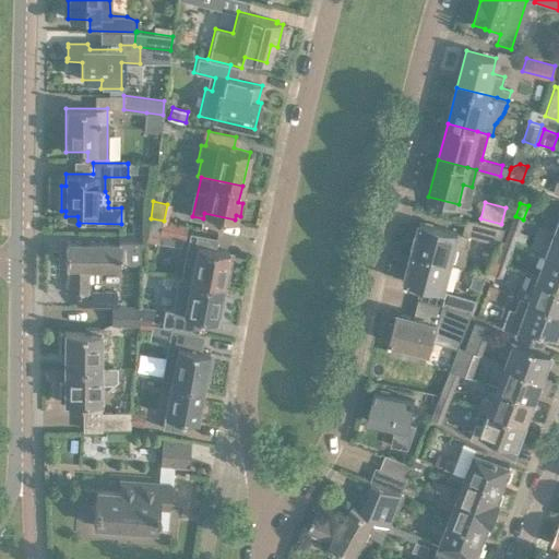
[(507,239),(515,241),(523,219),(515,216),(507,239)]
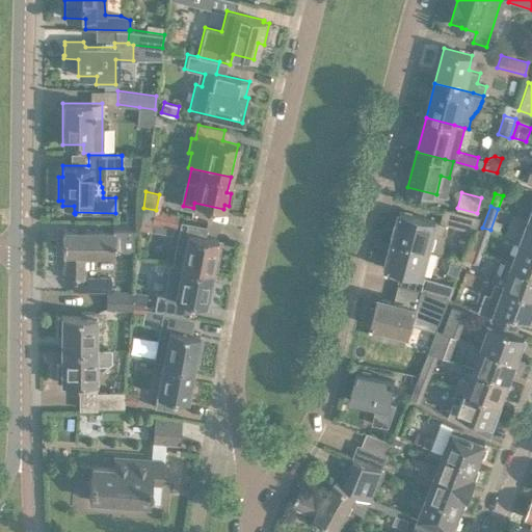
[(124,208),(124,219),(136,219),(136,208),(124,208)]
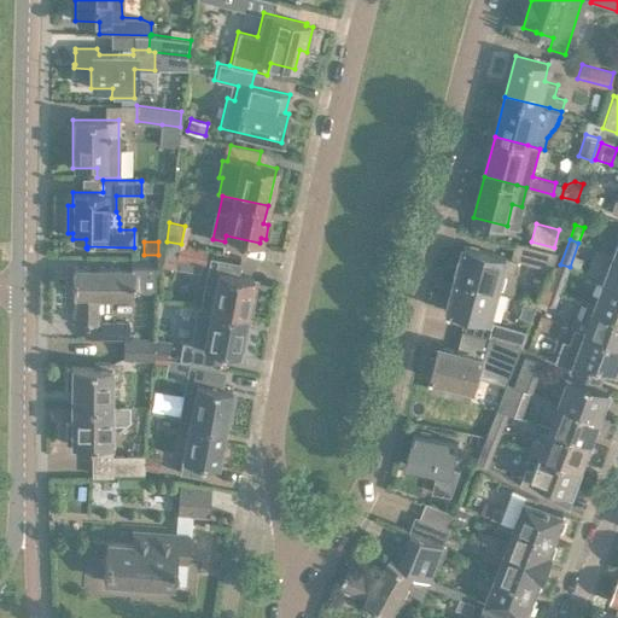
[(181,244),(167,242),(164,266),(176,268),(178,260),(207,264),(209,250),(181,244)]
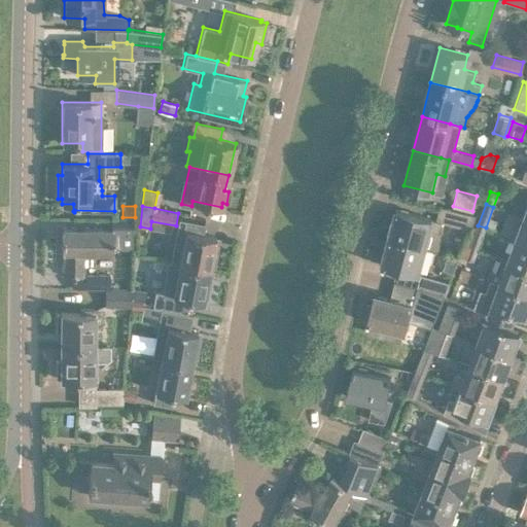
[(441,207),(436,221),(470,231),(476,217),(441,207)]
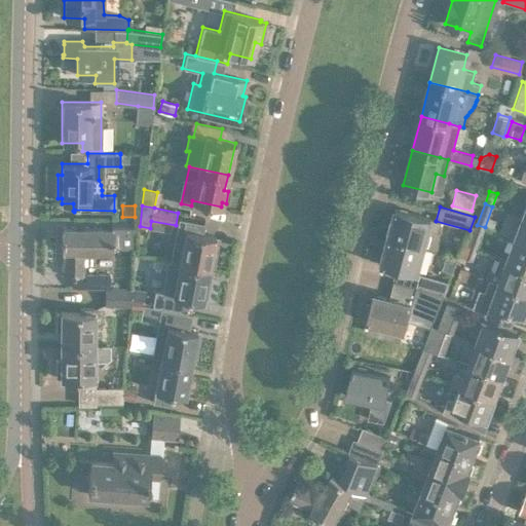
[(396,209),(387,236),(423,246),(430,218),(396,209)]
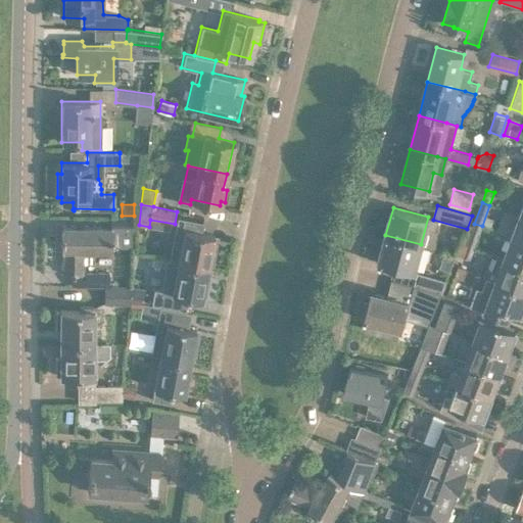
[(510,229),(518,216),(508,209),(500,224),(510,229)]
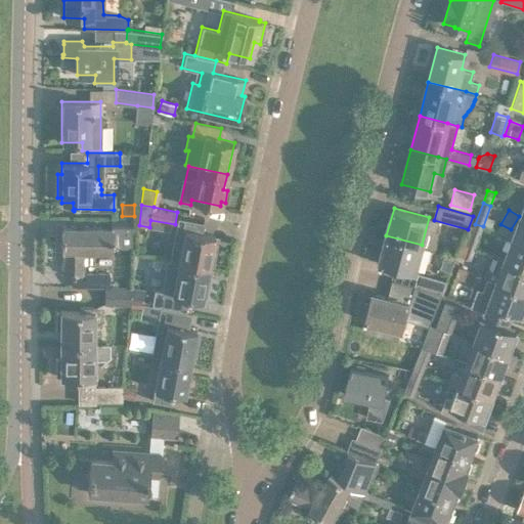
[(523,217),(521,216),(513,237),(523,242),(523,217)]
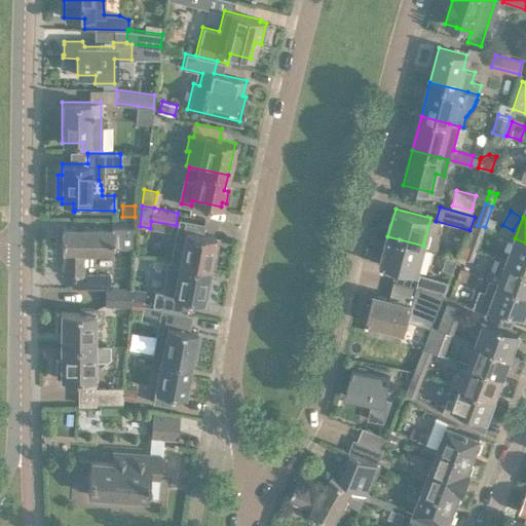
[(111,252),(111,248),(132,249),(132,220),(111,219),(111,229),(63,229),(63,228),(61,228),(61,251),(62,251),(64,251),(64,265),(63,265),(63,273),(64,273),(64,276),(71,276),(71,288),(109,288),(109,275),(82,274),(82,251),(111,252)]
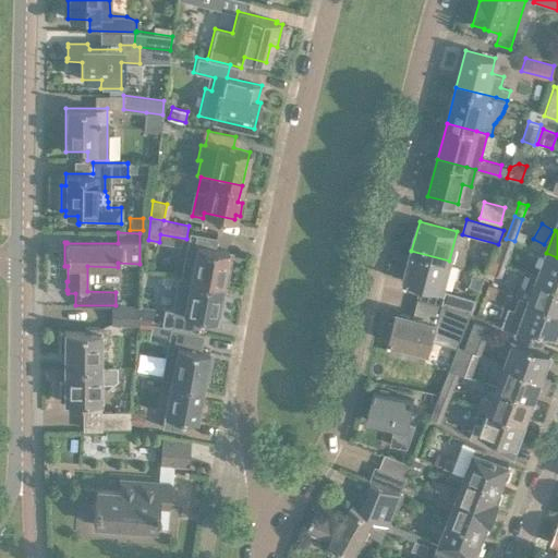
[(180,277),(189,279),(221,286),(221,281),(226,282),(229,268),(225,267),(228,251),(214,247),(216,238),(190,232),(180,277)]
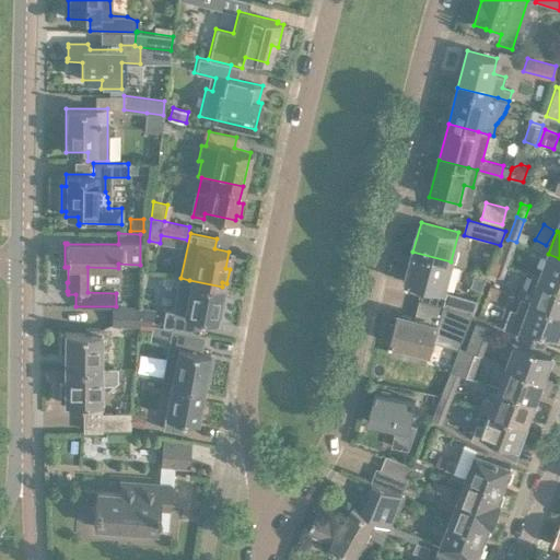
[(508,265),(516,242),(508,240),(499,263),(508,265)]
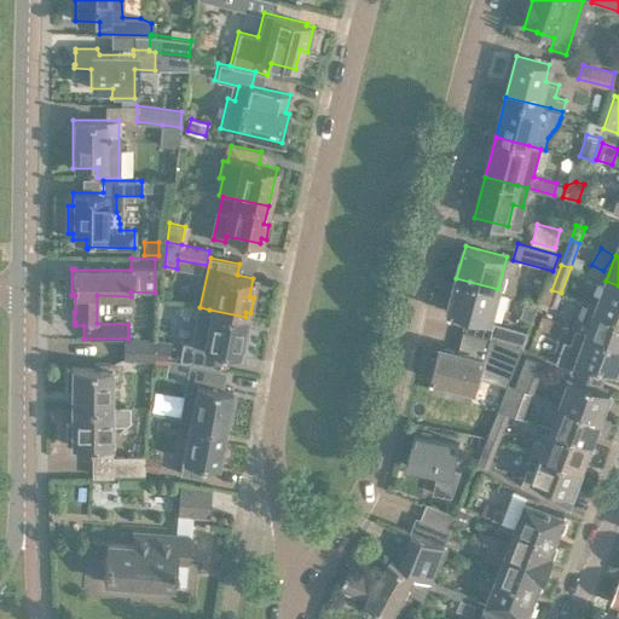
[(498,289),(456,278),(449,308),(447,308),(446,311),(453,313),(490,322),(498,289)]
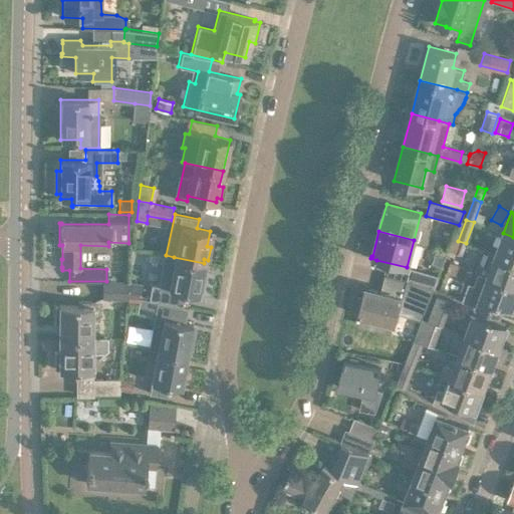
[(495,254),(505,258),(513,261),(513,237),(503,233),(495,254)]
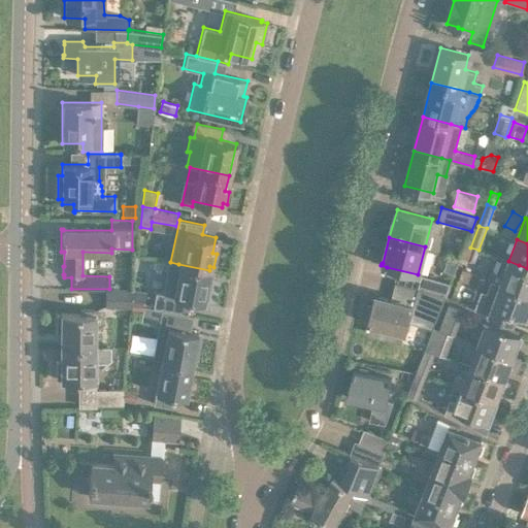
[(135,255),(142,256),(144,248),(136,245),(135,255)]
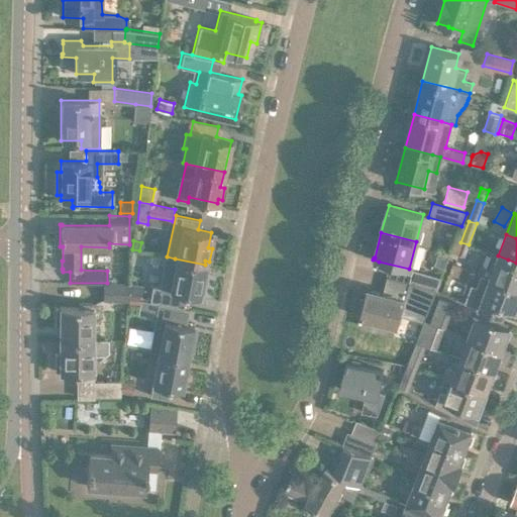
[(464,256),(469,244),(460,242),(455,240),(451,251),(464,256)]
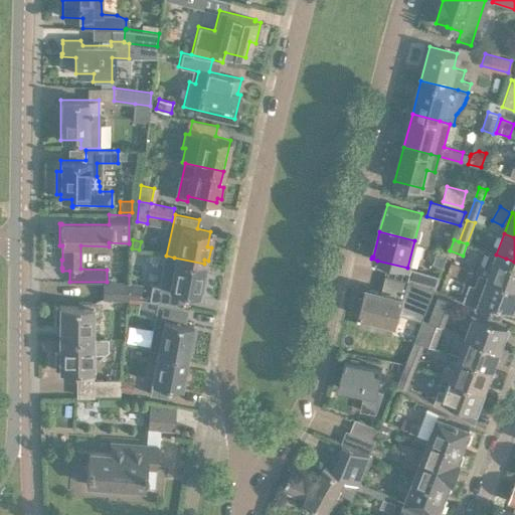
[(514,262),(506,259),(496,254),(489,251),(484,265),(480,264),(477,272),(488,276),(514,286),(514,262)]
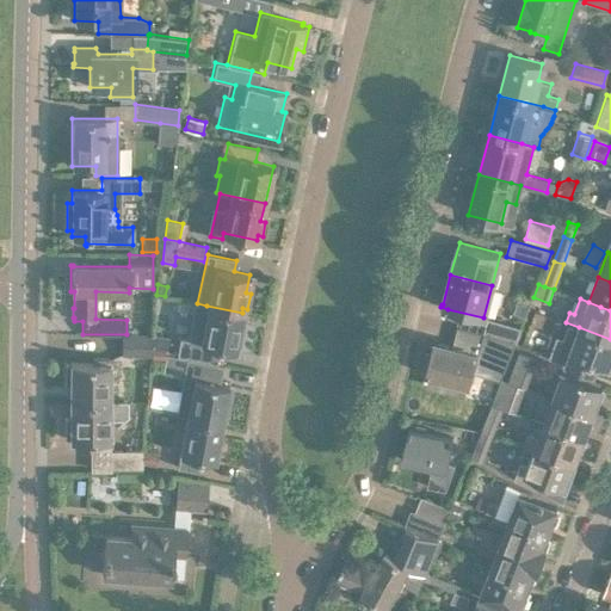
[(242,313),(214,307),(207,306),(197,303),(196,303),(189,340),(179,338),(177,355),(216,363),(218,347),(234,350),(235,347),(240,349),(244,331),(239,331),(242,313)]
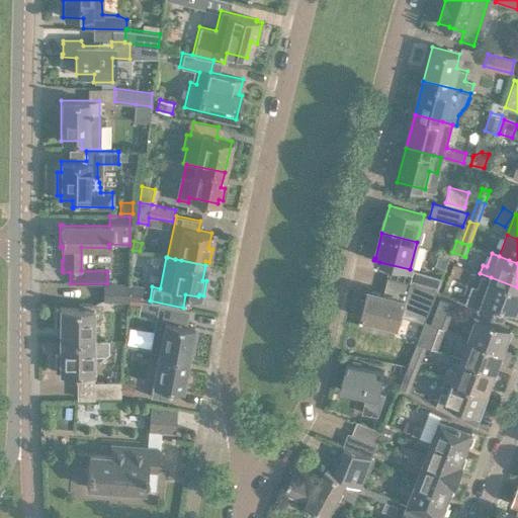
[(414,272),(411,282),(437,289),(441,279),(414,272)]
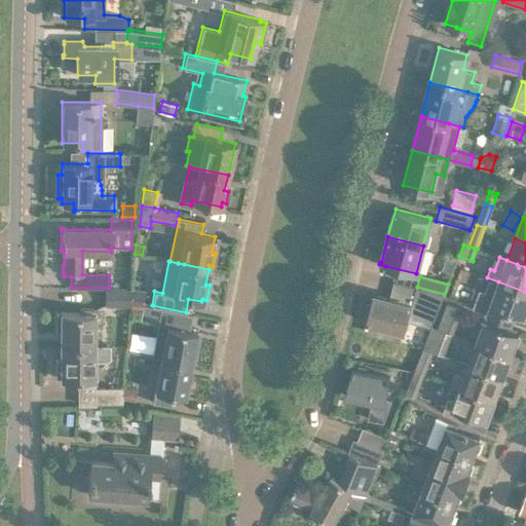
[(525,292),(498,282),(491,278),(486,291),(481,289),(474,308),(512,322),(515,313),(524,316),(525,311),(525,292)]
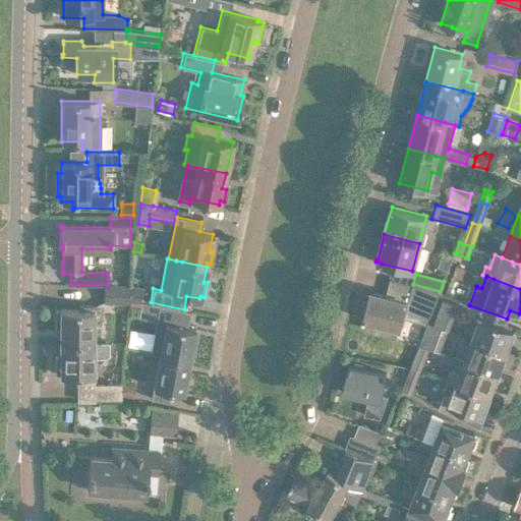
[(128,301),(128,287),(102,286),(102,301),(128,301)]
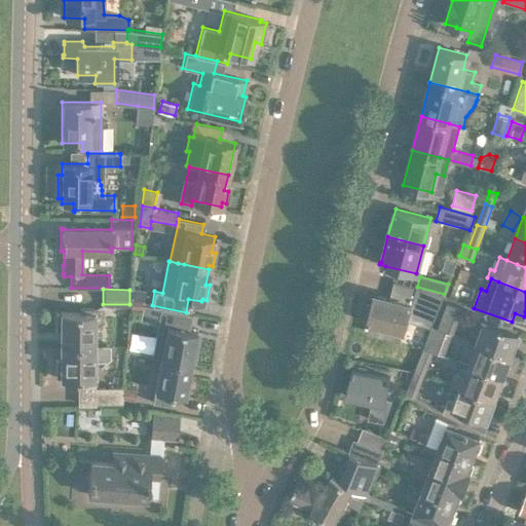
[(130,289),(129,299),(142,301),(144,291),(130,289)]
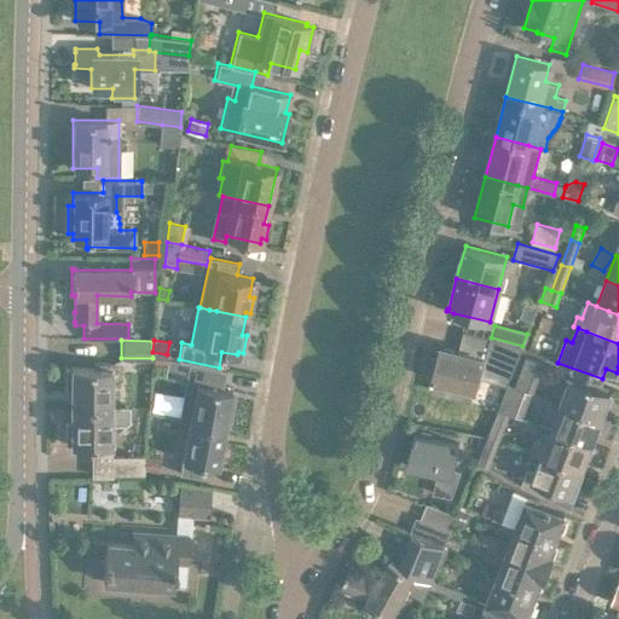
[(484,358),(439,346),(431,375),(429,377),(434,379),(431,392),(446,397),(450,382),(476,389),(484,358)]
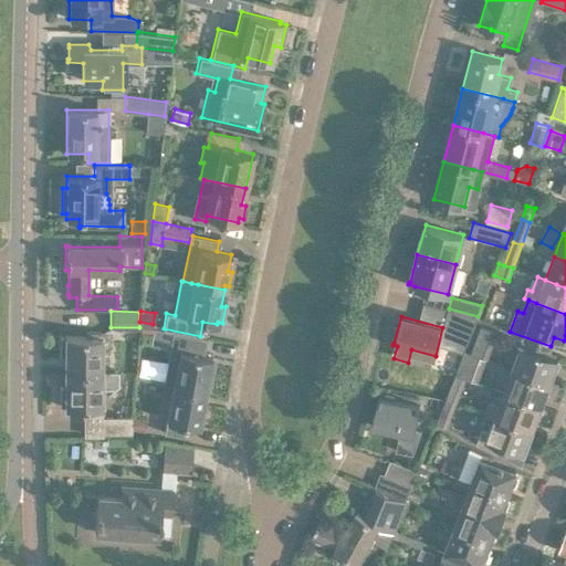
[(139,322),(139,327),(139,332),(150,334),(153,324),(139,322)]
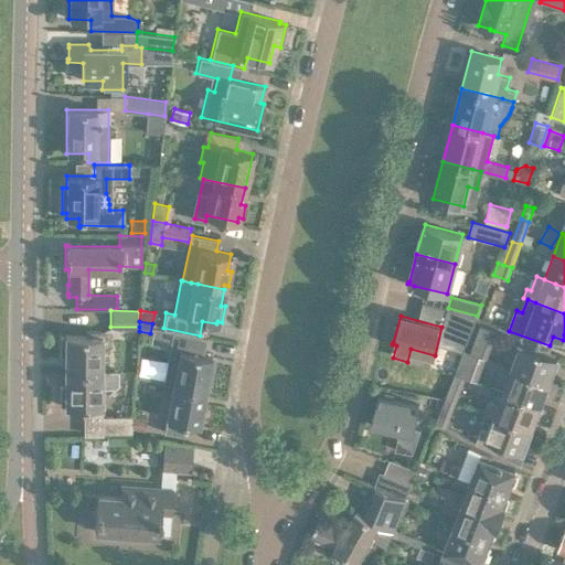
[(481,324),(480,326),(479,326),(479,327),(470,351),(481,355),(491,329),(482,324),(481,324)]
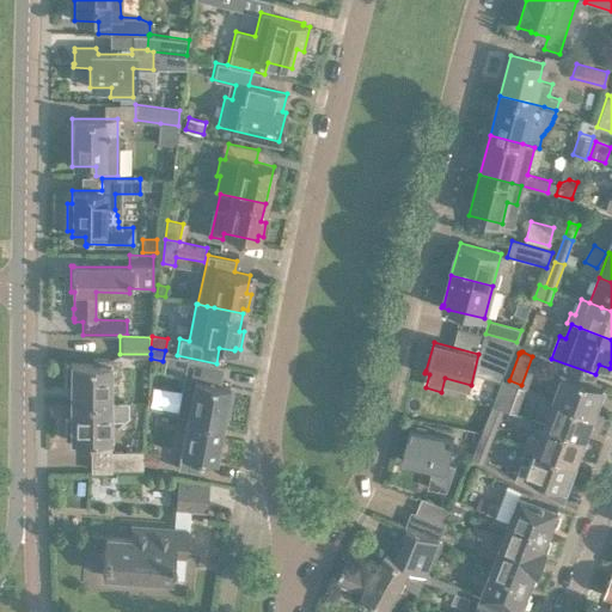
[(109,402),(109,359),(108,359),(93,359),(92,359),(92,363),(69,363),(69,365),(66,365),(66,386),(69,386),(69,402),(109,402)]
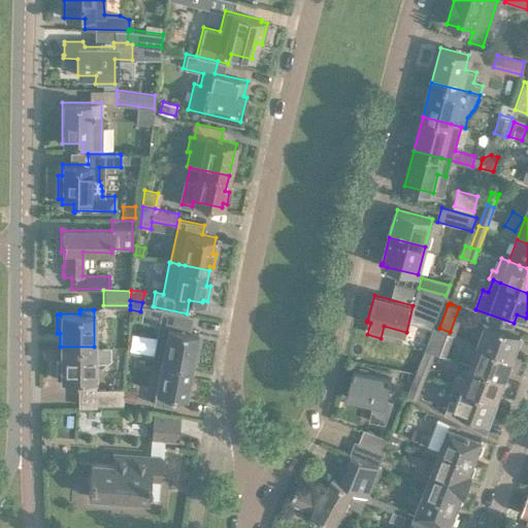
[(153,358),(161,359),(191,365),(192,362),(196,363),(198,349),(194,348),(197,333),(189,331),(192,316),(162,310),(153,358)]
